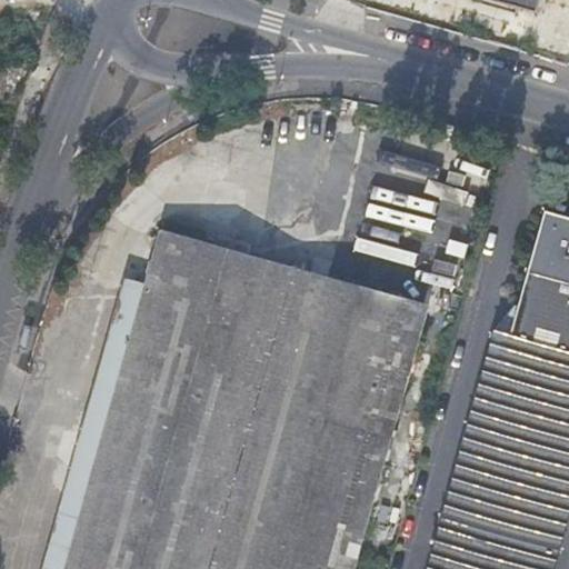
[(475,0),(533,20),(540,0),(475,0)]
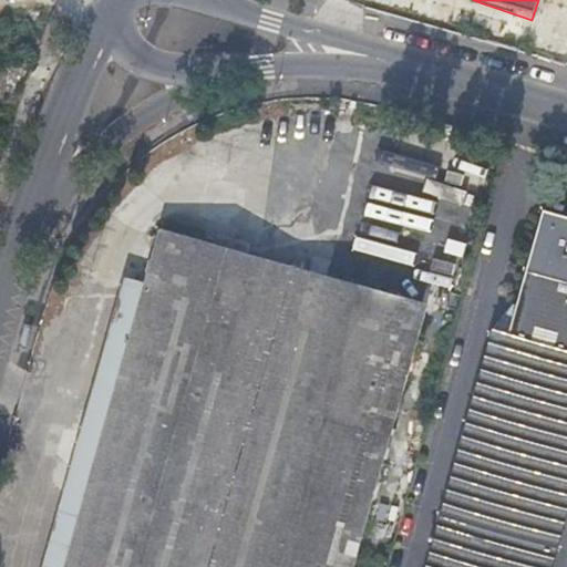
[(509,333),(566,349),(566,217),(544,210),(526,269),(517,303),(509,333)]
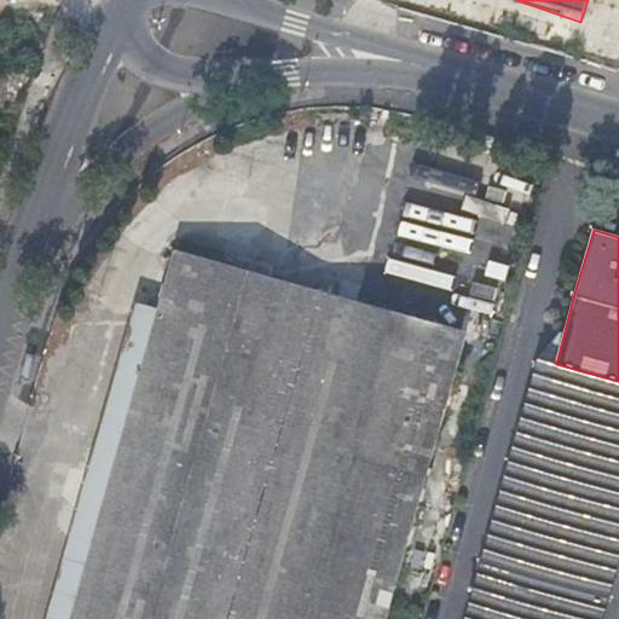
[(160,307),(71,618),(383,618),(466,331),(177,247),(160,307)]
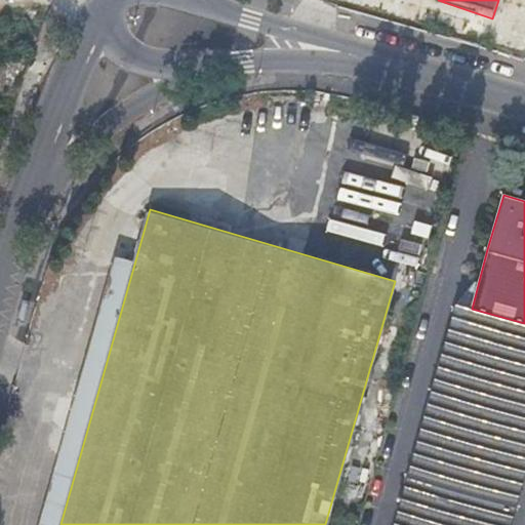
[(113,254),(37,524),(61,524),(135,260),(113,254)]
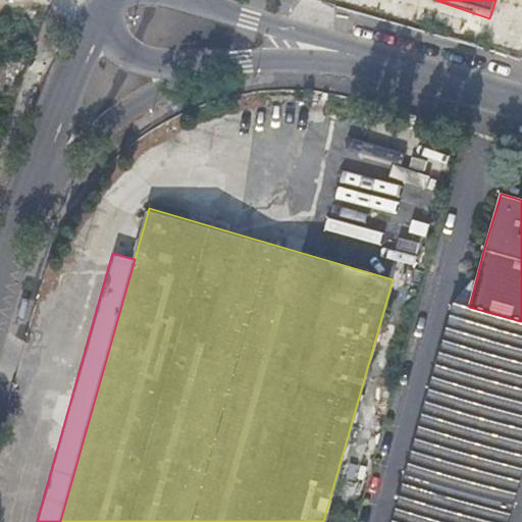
[(476,279),(454,303),(469,307),(476,279)]
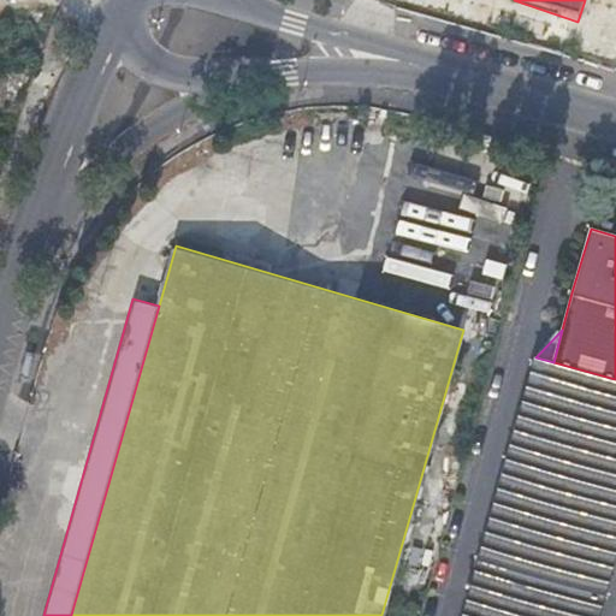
[(615,379),(554,362),(535,357),(461,615),(596,615),(615,546),(615,379)]
